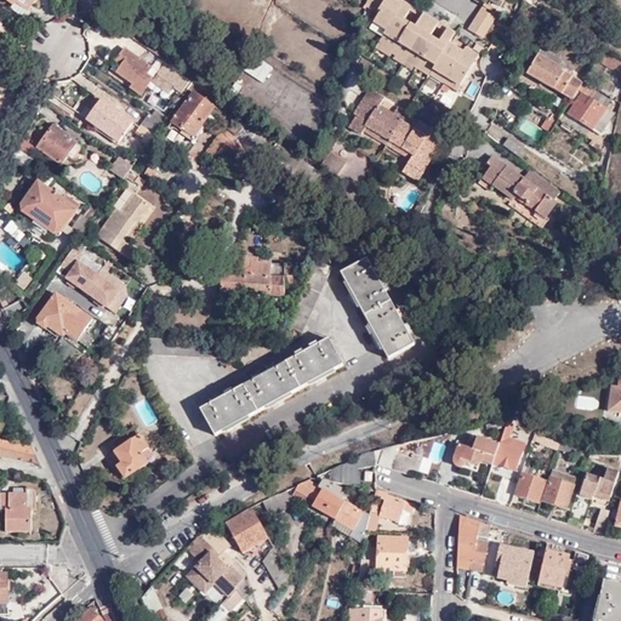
[(366,0),(365,3),(380,11),(375,21),(387,28),(403,3),(397,0),(366,0)]
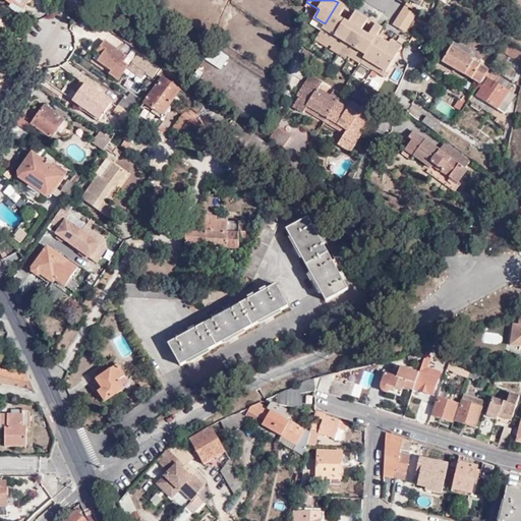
[(345,4),(339,0),(338,2),(325,23),(316,36),(326,42),(325,44),(328,46),(330,44),(343,21),(337,18),(344,7),(345,4)]
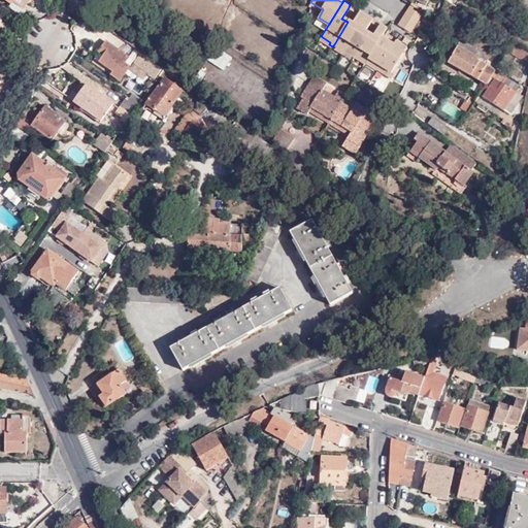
[(405,11),(417,20),(421,12),(409,4),(405,11)]
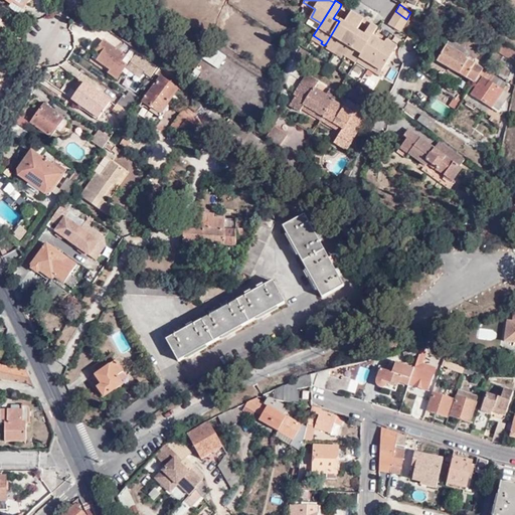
[(328,44),(336,49),(357,14),(351,10),(349,13),(344,21),(345,22),(344,24),(339,21),(326,43),(328,44)]
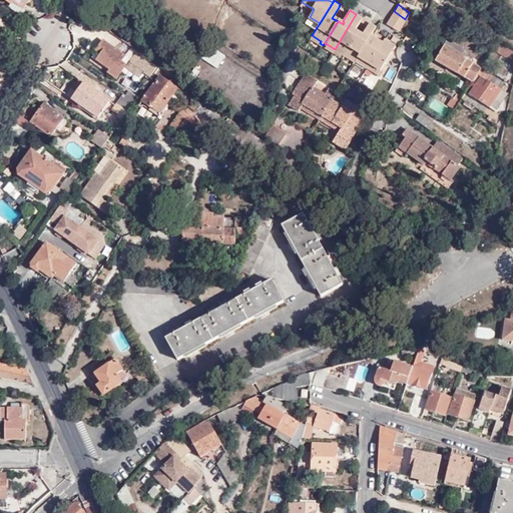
[(391,17),(402,25),(405,19),(394,11),(391,17)]
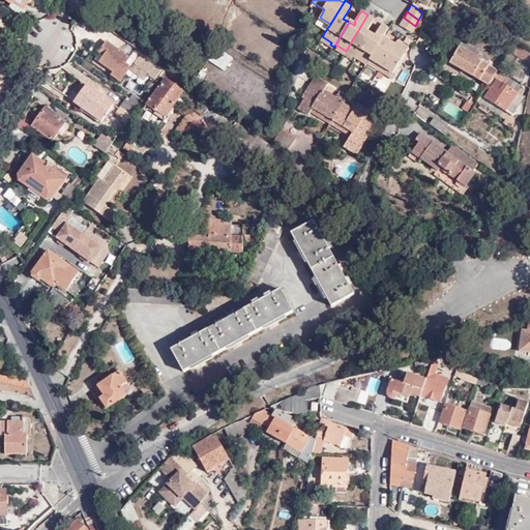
[(353,56),(356,57),(370,35),(363,32),(365,29),(366,30),(373,21),(374,18),(367,15),(346,51),(353,56)]
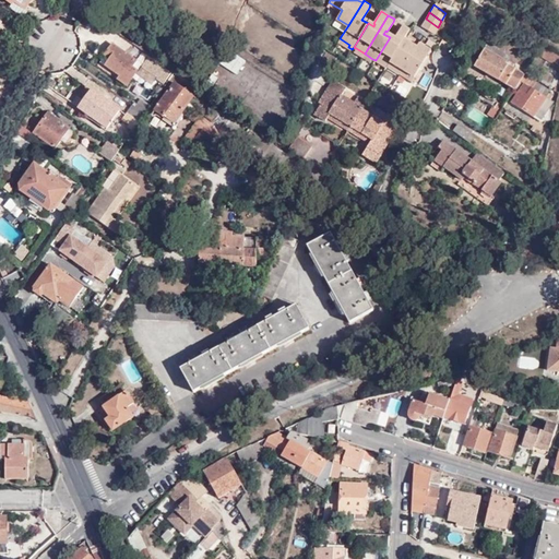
[(426,19),(421,25),(435,33),(438,27),(426,19)]
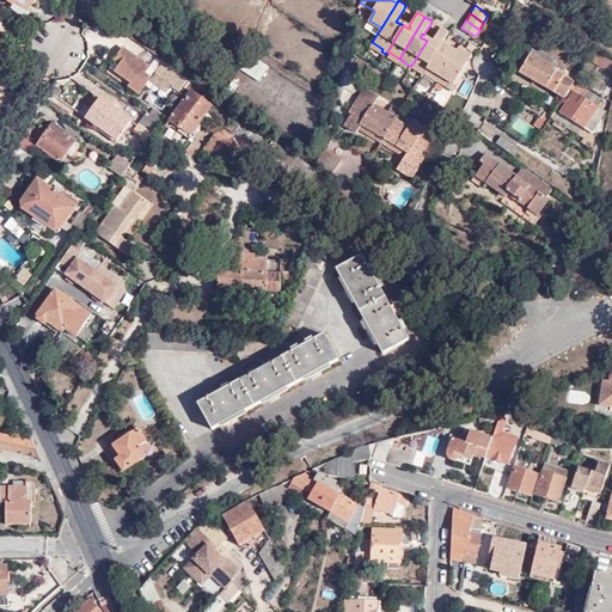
[(423,73),(424,71),(427,66),(442,40),(445,36),(448,30),(441,25),(438,30),(432,40),(434,41),(432,43),(427,41),(411,66),(423,73)]
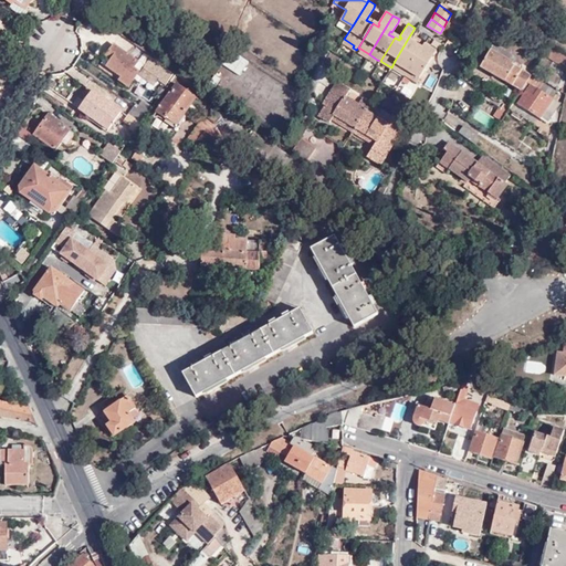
[(408,70),(422,45),(416,40),(409,37),(395,61),(408,70)]
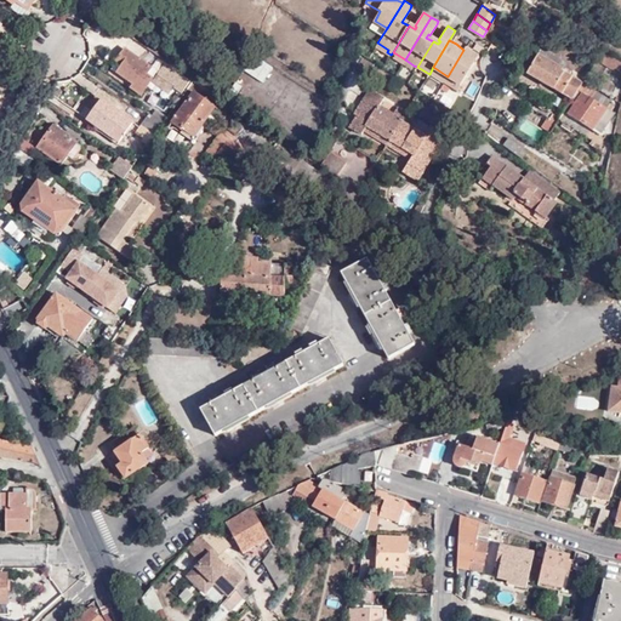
[(376,46),(387,52),(388,50),(377,43),(376,46)]
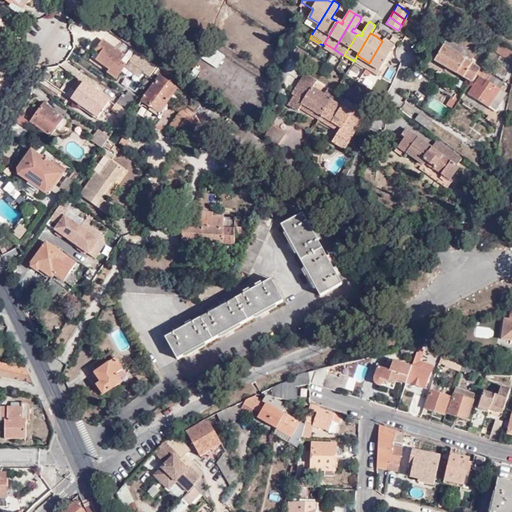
[(394,44),(384,38),(382,41),(369,63),(380,70),(394,44)]
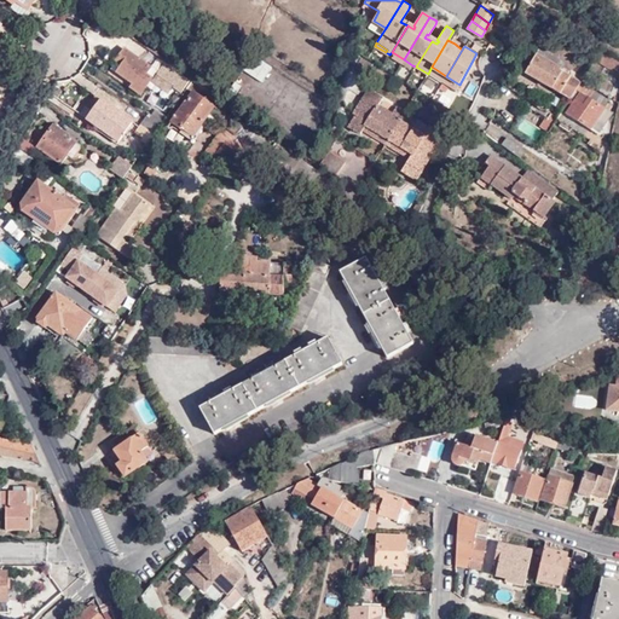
[(142,93),(152,77),(146,73),(150,65),(125,47),(116,59),(122,63),(117,70),(133,82),(131,86),(142,93)]
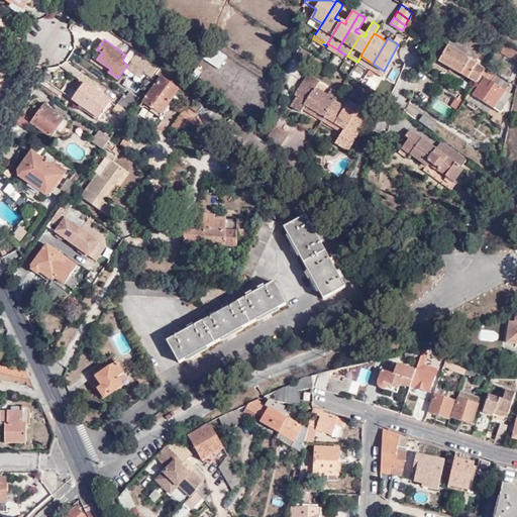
[(512,59),(516,49),(516,48),(504,41),(498,49),(512,59)]
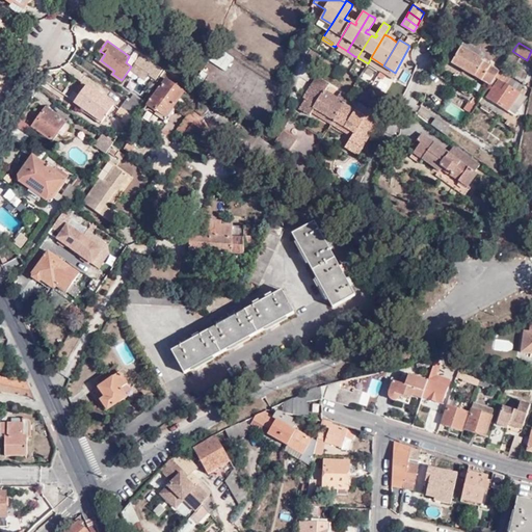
[(486,86),(496,72),(482,62),(481,60),(460,47),(450,62),(486,86)]
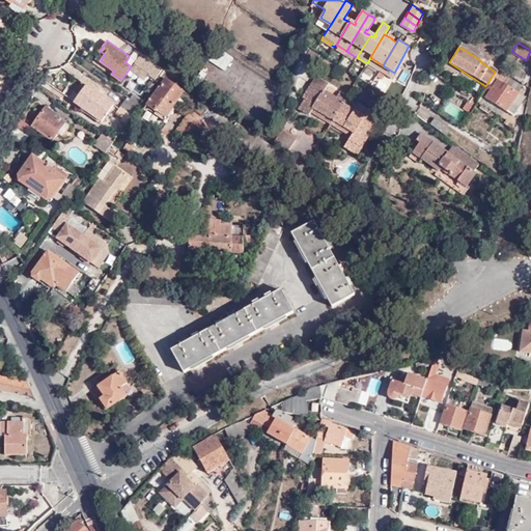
[(315,60),(318,55),(314,52),(309,50),(306,55),(315,60)]
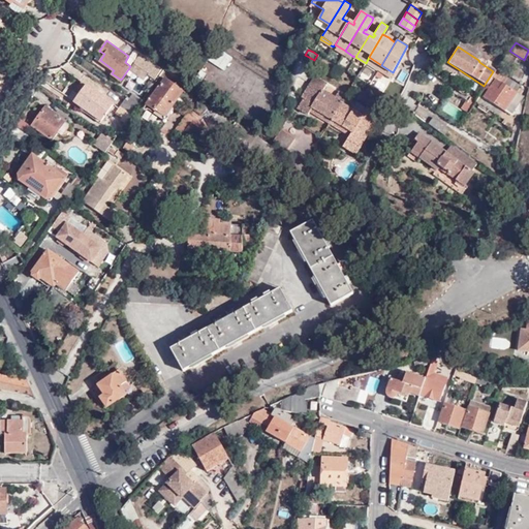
[(155,79),(163,66),(142,52),(134,62),(149,72),(148,73),(155,79)]
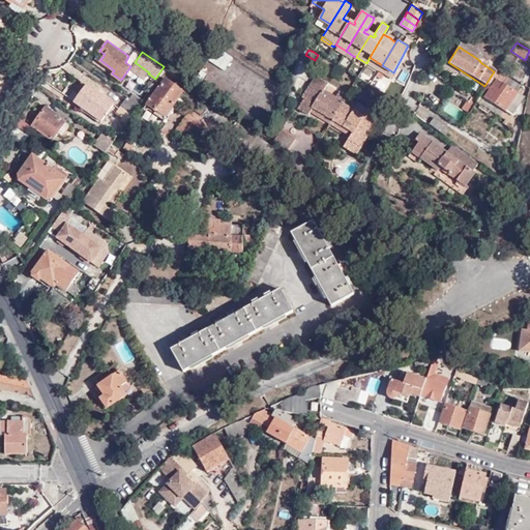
[(367,61),(380,69),(382,65),(370,57),(367,61)]
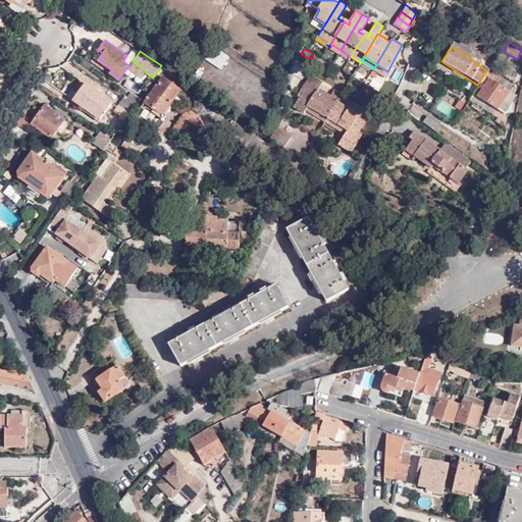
[(376,64),(374,68),(384,74),(387,71),(376,64)]
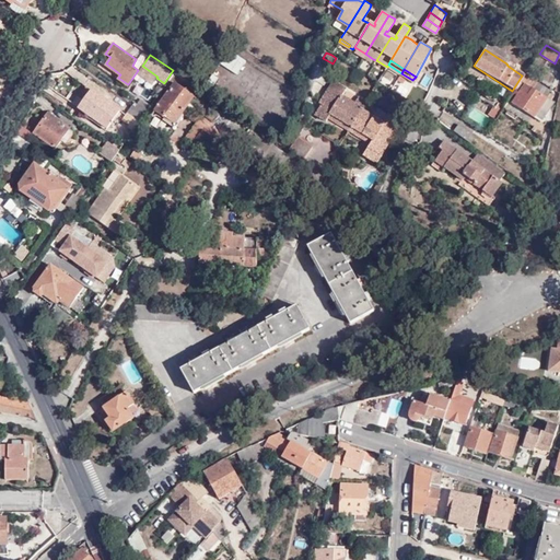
[(512,102),(534,117),(539,107),(547,112),(553,101),(547,96),(549,92),(548,89),(534,80),(535,77),(527,71),(521,80),(524,82),(512,102)]
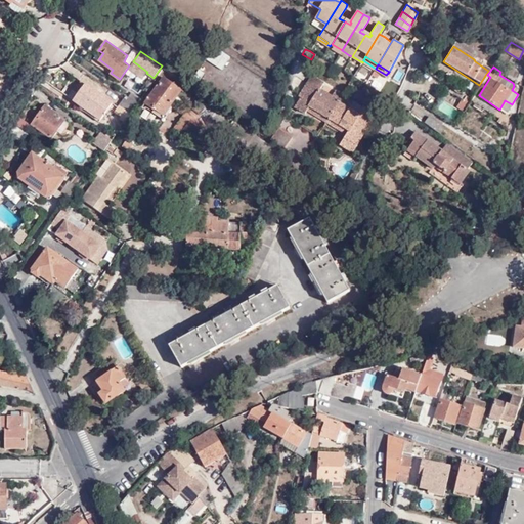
[(163,114),(180,89),(165,78),(147,102),(163,114)]
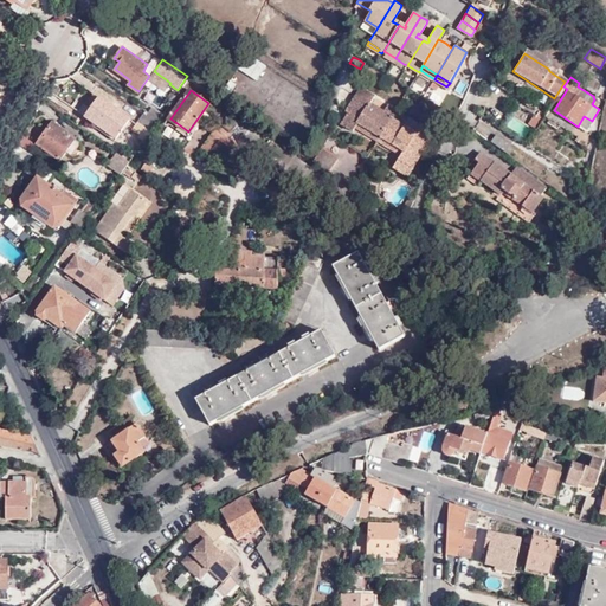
[(353,134),(355,130),(359,124),(380,137),(397,111),(386,105),(381,114),(368,105),(373,98),(360,90),(347,114),(348,115),(342,127),(353,134)]
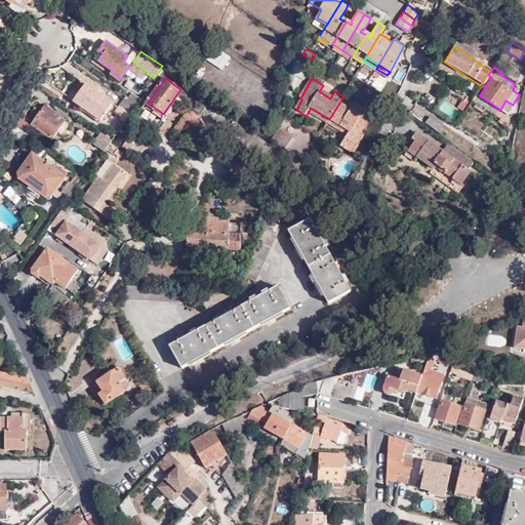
[(113,103),(85,83),(73,102),(101,120),(113,103)]
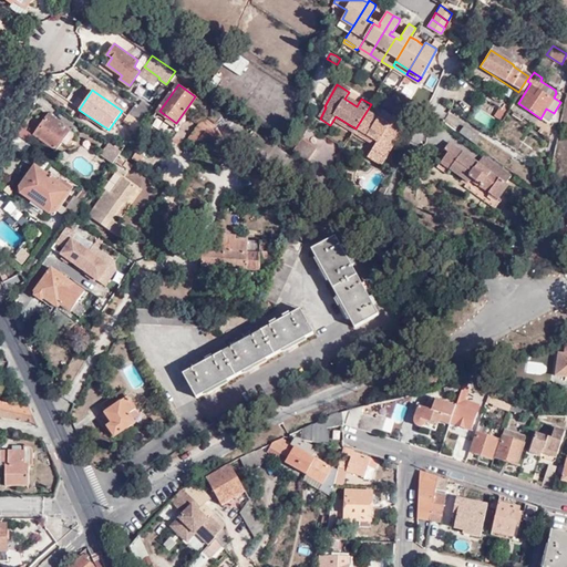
[(146,115),(153,106),(142,100),(136,107),(146,115)]
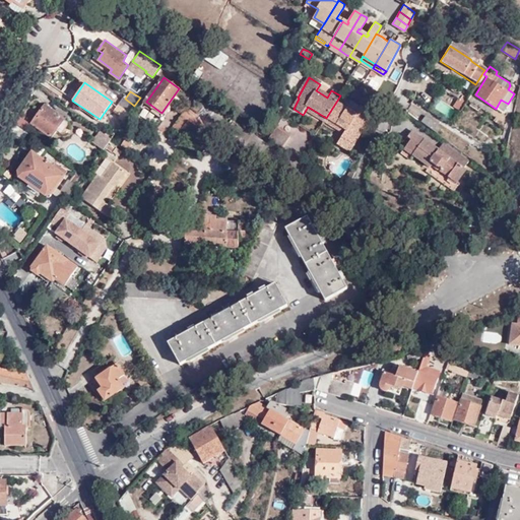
[(346,132),(343,136),(338,145),(348,153),(372,115),(362,109),(360,108),(355,115),(344,108),(348,102),(340,95),(326,118),(325,120),(346,132)]
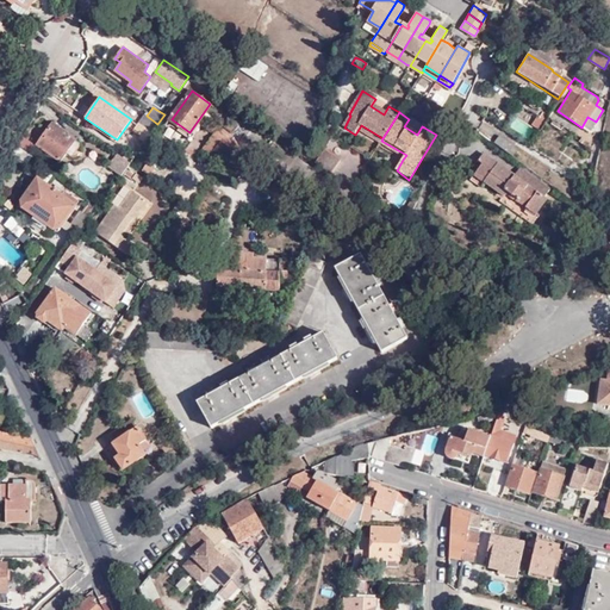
[(147,139),(157,124),(147,116),(144,114),(134,129),(147,139)]
